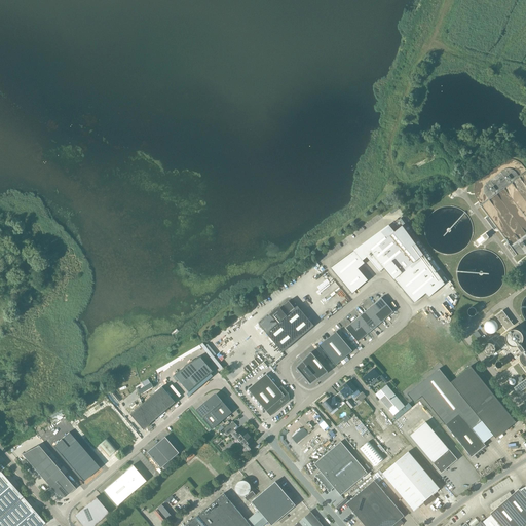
[(390,226),(355,252),(354,251),(331,268),(352,294),(368,280),(359,269),(365,263),(363,260),(367,256),(380,271),(384,268),(385,269),(393,278),(395,279),(414,303),(426,294),(429,297),(445,284),(403,226),(395,232),(392,229),(390,226)]
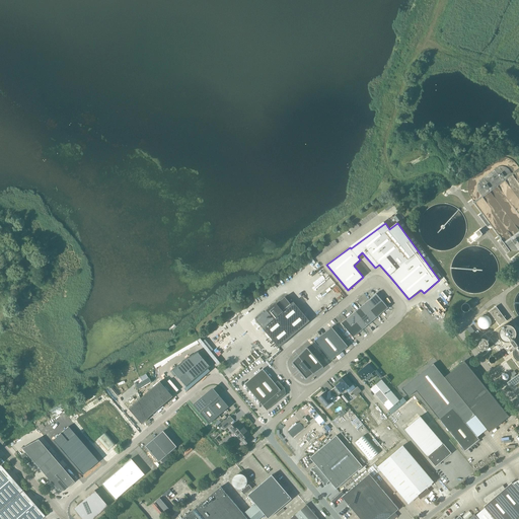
[(502,239),(499,242),(507,253),(510,251),(502,239)]
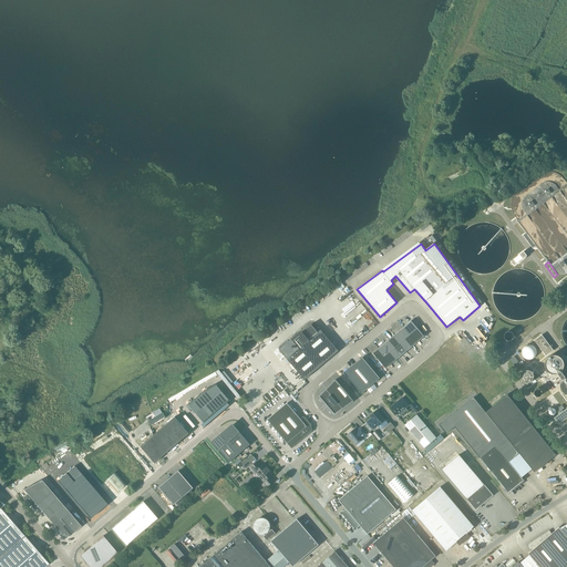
[(474,290),(467,280),(464,284),(471,294),(474,290)]
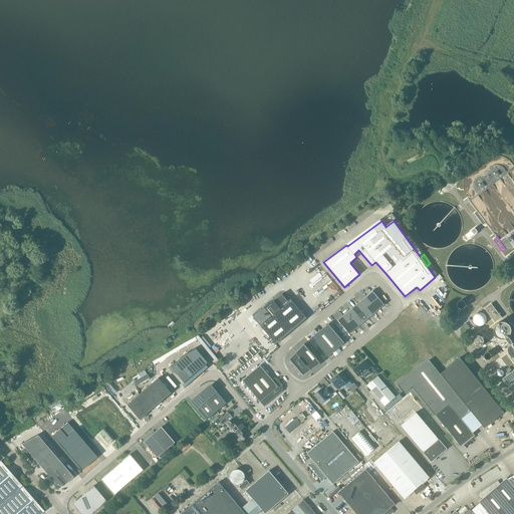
[(372,291),(344,315),(338,320),(350,334),(384,305),(372,291)]
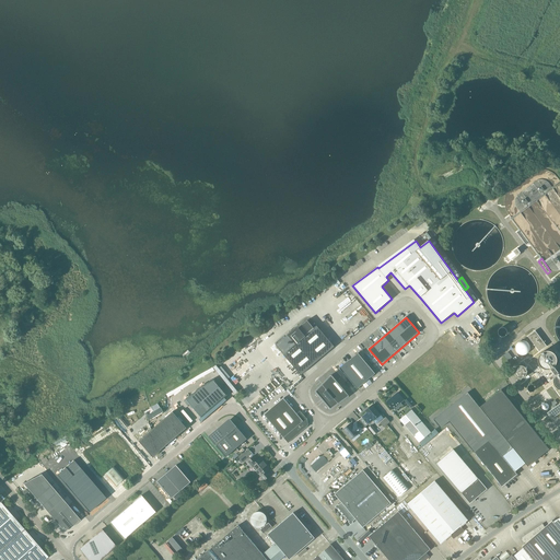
[(478,318),(469,327),(476,334),(485,326),(478,318)]
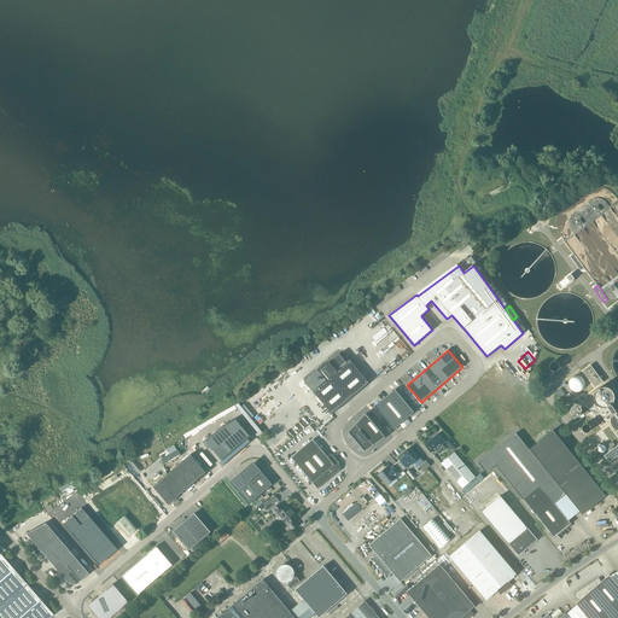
[(336,357),(313,377),(309,380),(316,389),(313,391),(332,414),(369,383),(350,360),(347,362),(339,354),(336,357)]
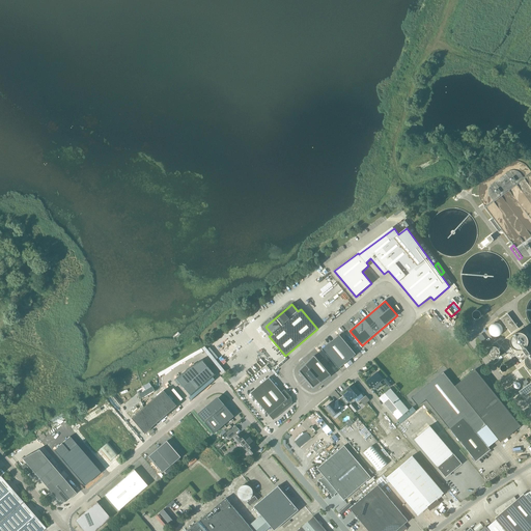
[(508,314),(504,317),(501,319),(511,334),(514,332),(519,329),(508,314)]
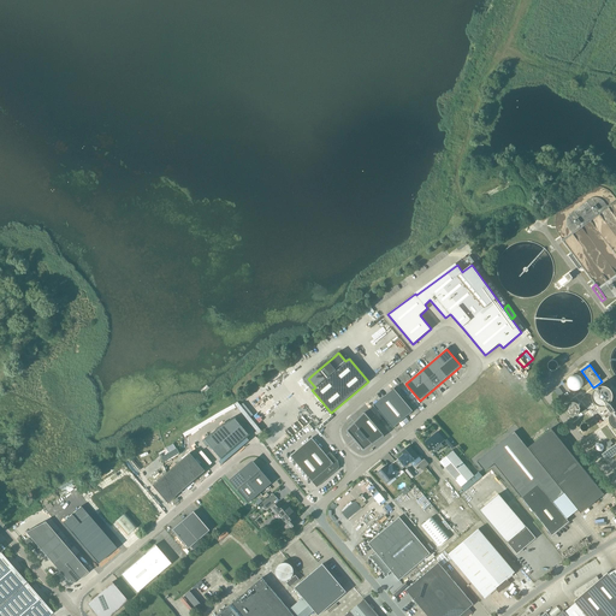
[(573,389),(575,389),(578,389),(579,388),(580,386),(581,385),(581,383),(581,381),(580,379),(579,378),(578,377),(575,377),(573,377),(572,378),(570,379),(569,381),(569,383),(569,385),(570,386),(572,388),(573,389)]
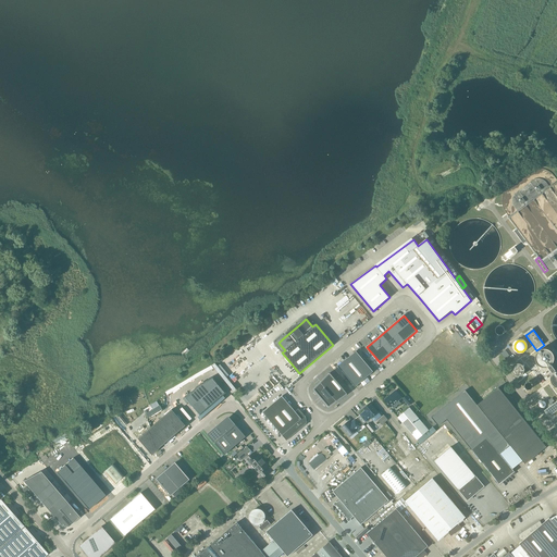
[(546,381),(551,378),(551,379),(551,380),(551,381),(552,382),(552,383),(553,384),(553,385),(554,386),(555,386),(556,387),(556,357),(554,358),(554,357),(554,356),(554,355),(553,354),(552,353),(552,351),(551,350),(549,350),(548,349),(547,349),(546,349),(545,349),(544,349),(543,349),(542,349),(541,350),(540,351),(539,351),(537,353),(536,354),(536,355),(535,356),(535,357),(535,358),(535,359),(535,360),(536,362),(536,363),(537,364),(537,366),(539,366),(540,367),(541,367),(542,368),(544,368),(540,371),(546,381)]
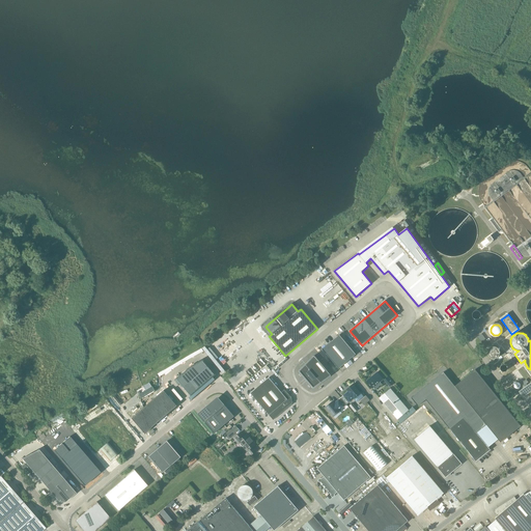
[(477,337),(483,345),(487,342),(481,334),(477,337)]
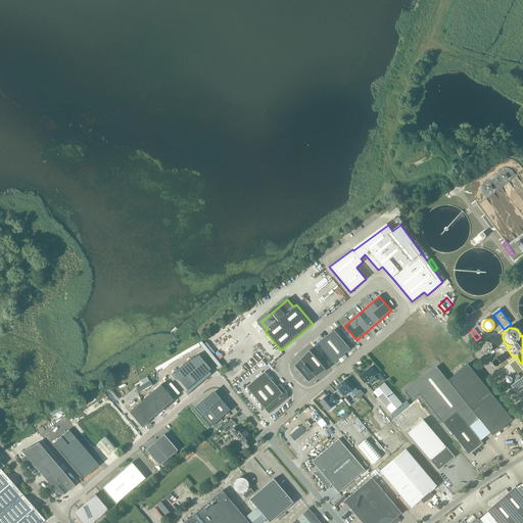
[(334,364),(350,349),(334,330),(318,344),(334,364)]
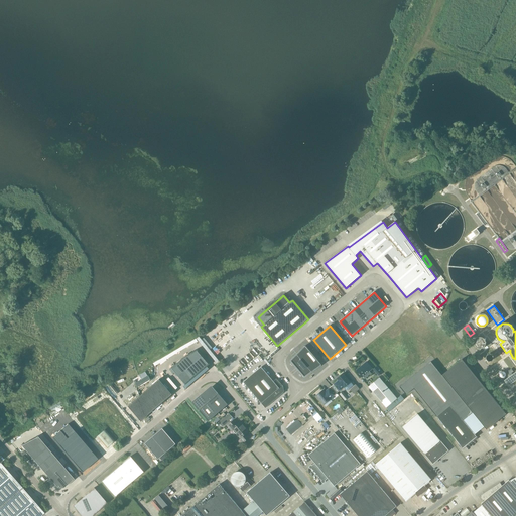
[(475,344),(475,345),(476,347),(477,348),(478,349),(479,349),(481,349),(482,349),(483,348),(483,349),(485,348),(485,347),(485,346),(486,345),(486,344),(486,343),(486,341),(486,340),(485,339),(484,338),(483,338),(481,337),(480,337),(479,338),(478,338),(477,338),(476,339),(476,340),(475,341),(475,342),(475,344)]
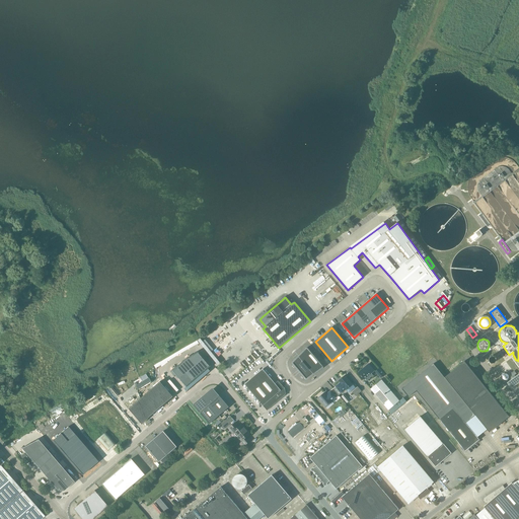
[(306,348),(299,356),(292,363),(306,380),(323,368),(322,367),(323,367),(307,348),(307,349),(306,348)]
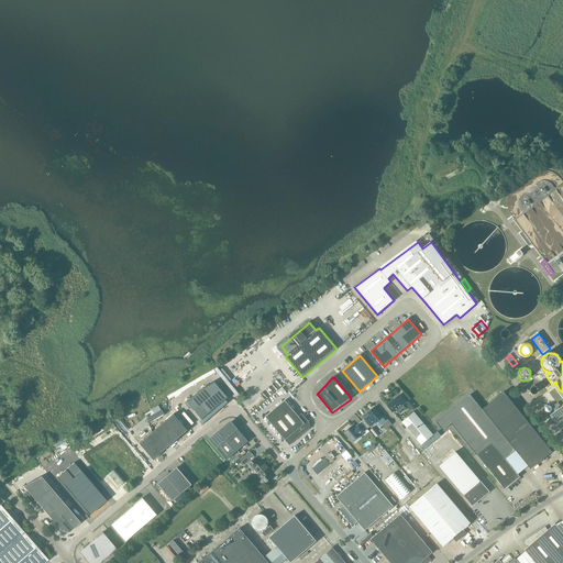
[(531,468),(552,452),(504,392),(483,409),(515,450),(531,468)]
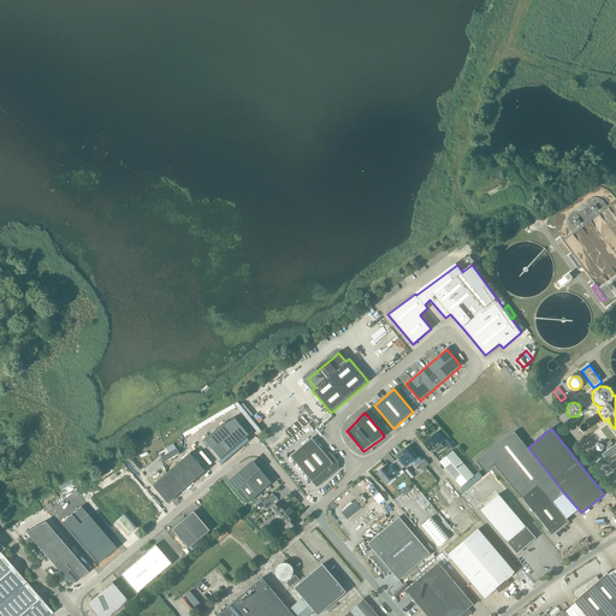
[(438,432),(426,443),(432,450),(444,440),(438,432)]
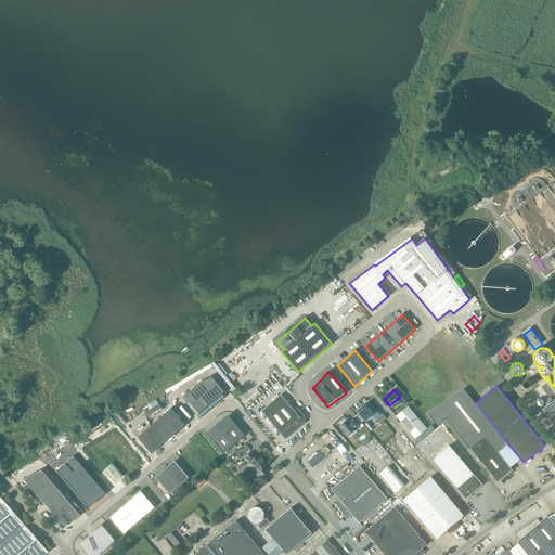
[(476,403),(464,389),(430,416),(437,425),(446,417),(493,477),(492,478),(494,481),(495,480),(498,482),(510,473),(512,474),(514,473),(513,470),(498,451),(507,443),(476,403)]
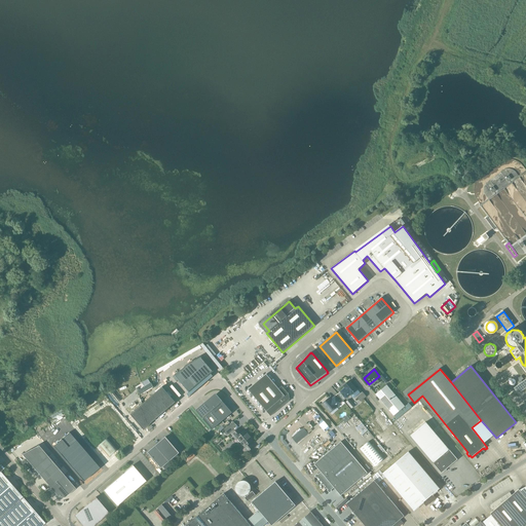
[(288,392),(284,387),(283,387),(279,390),(266,374),(249,389),(266,411),(271,416),(290,401),(289,400),(290,399),(289,392),(288,392)]
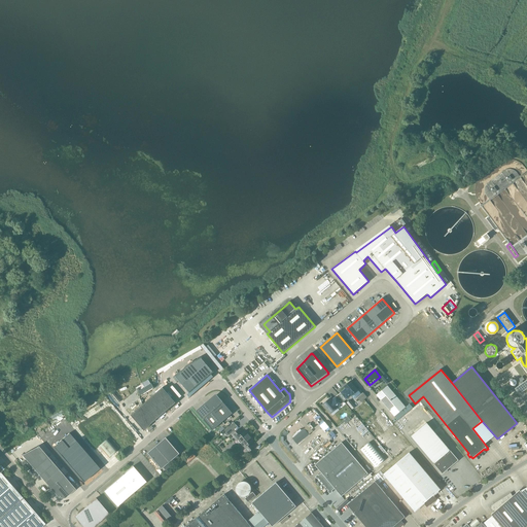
[(519,394),(526,388),(526,380),(515,389),(519,394)]
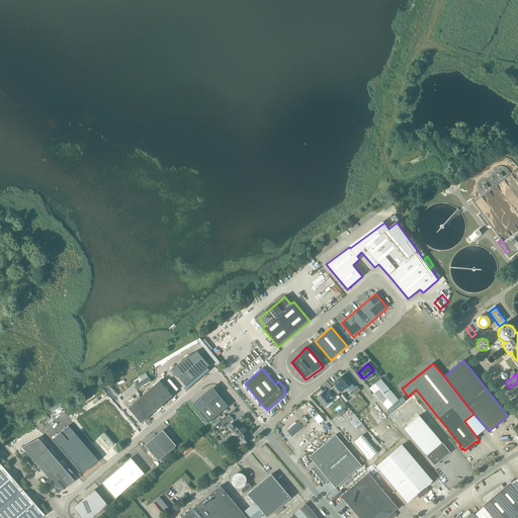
[(191,378),(191,377),(188,374),(185,377),(186,378),(185,379),(184,378),(182,380),(185,383),(191,378)]
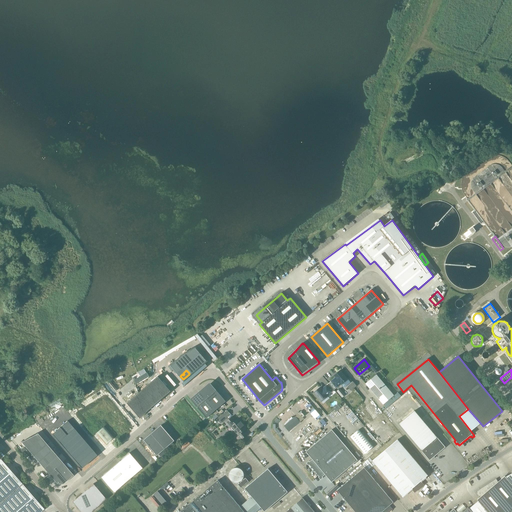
[(334,390),(336,388),(341,384),(341,385),(348,379),(340,370),(334,376),(335,378),(331,382),(334,385),(332,387),(334,390)]
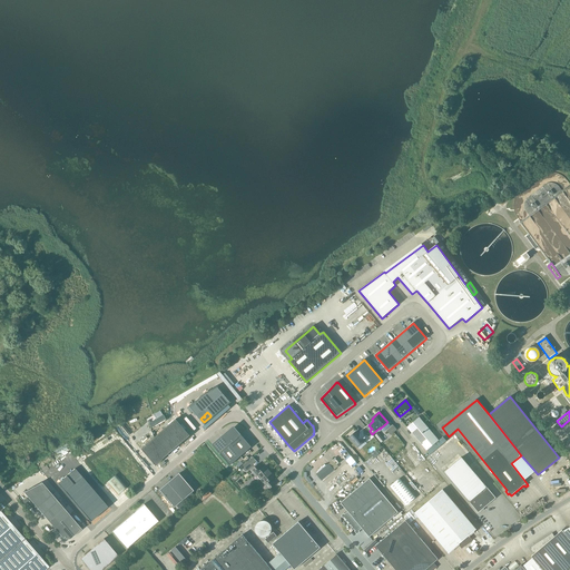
[(419,418),(408,428),(426,451),(439,441),(419,418)]
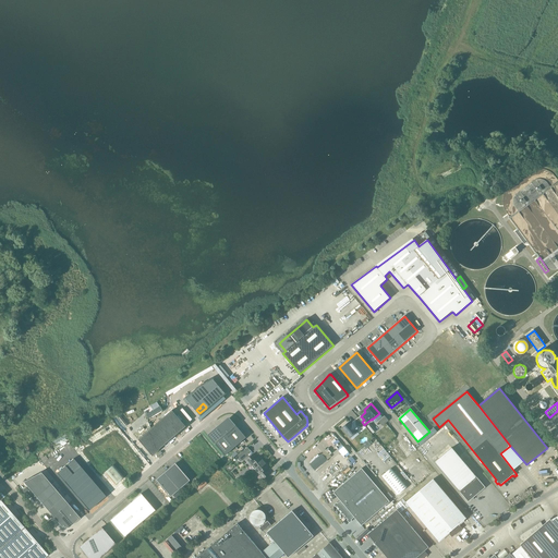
[(229,417),(218,427),(208,436),(226,456),(246,437),(229,417)]
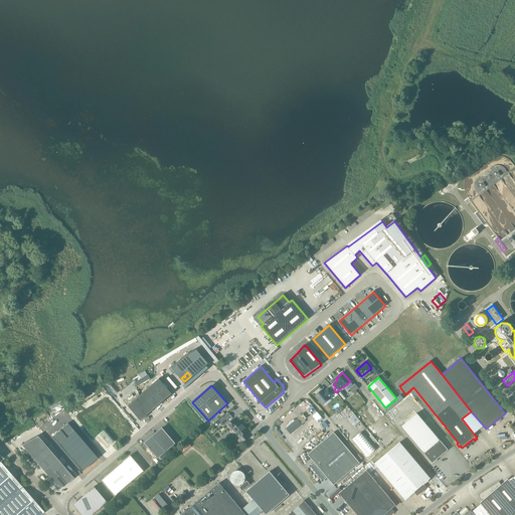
[(329,398),(334,394),(336,392),(334,389),(331,386),(324,391),(322,389),(316,395),(323,404),(330,398),(329,398)]
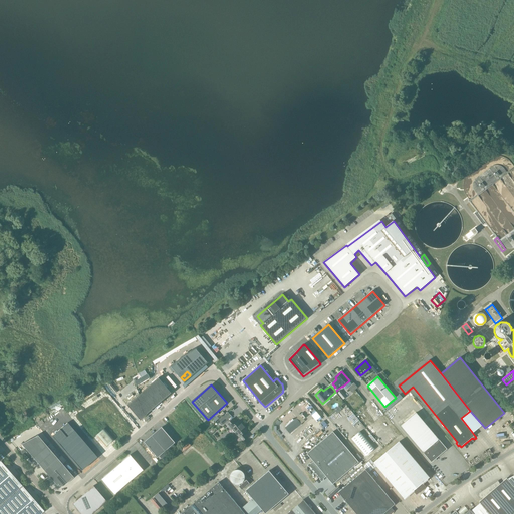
[(344,399),(346,398),(346,397),(341,391),(338,393),(344,399)]
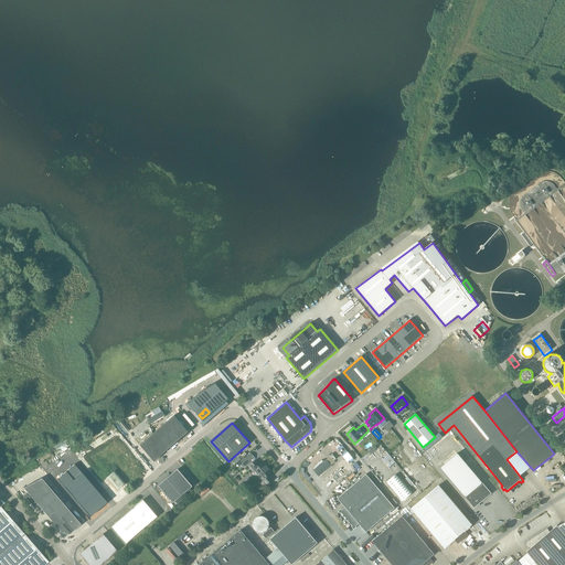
[(117,438),(84,458),(115,493),(144,469),(117,438)]
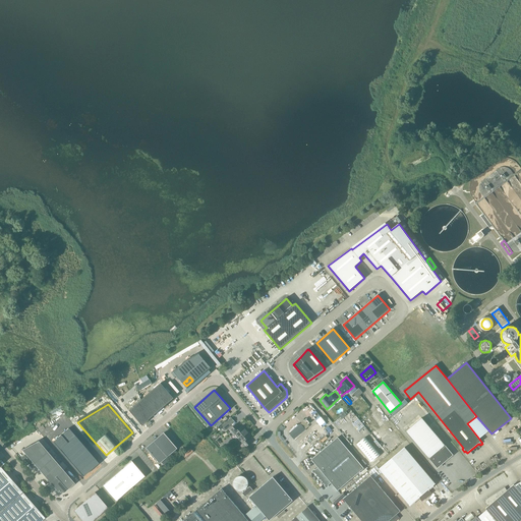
[(438,469),(453,455),(421,418),(406,431),(438,469)]
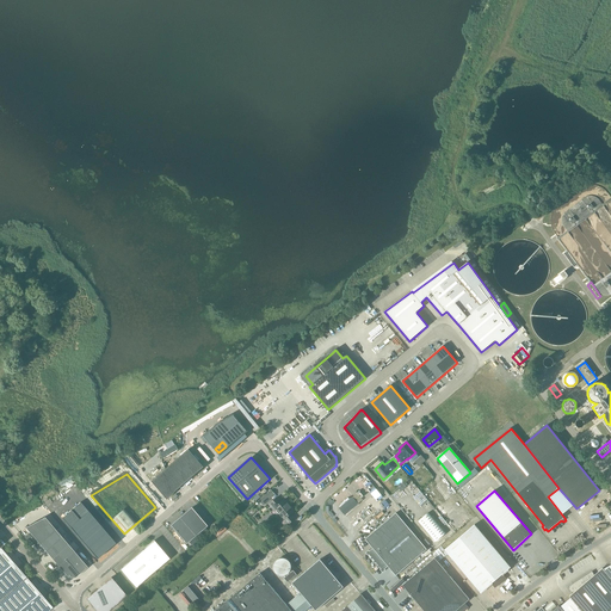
[(380,493),(377,495),(386,506),(388,504),(380,493)]
